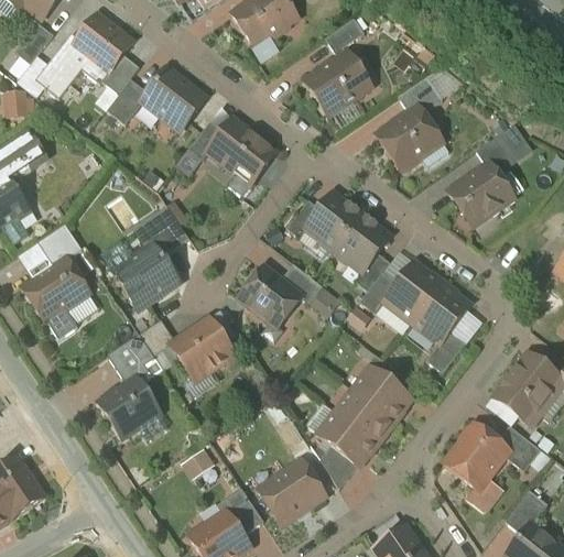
[(9,0),(20,9),(24,3),(36,13),(42,18),(55,0),(9,0)]
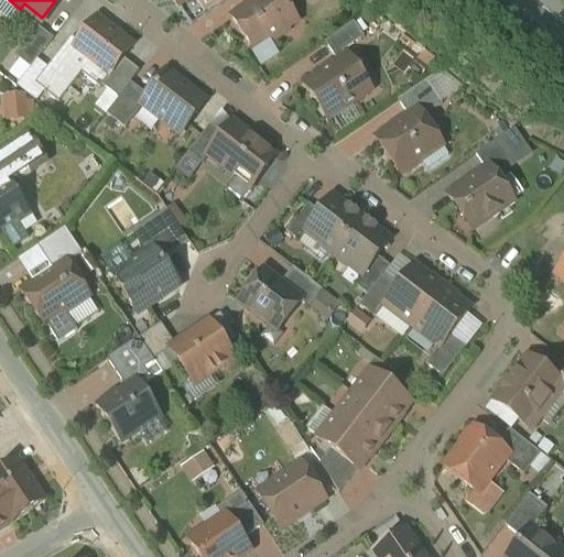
[(250,0),(231,13),(252,42),(266,33),(267,35),(271,36),(286,26),(286,23),(296,17),(284,0),(250,0)]
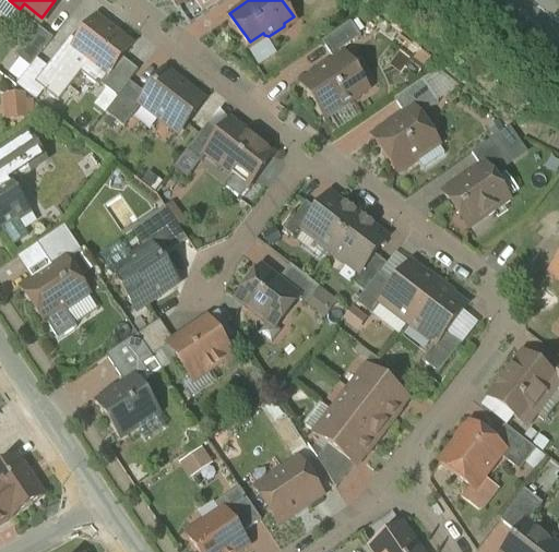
[(132,42),(96,14),(78,38),(71,46),(106,72),(107,73),(122,54),(132,42)]
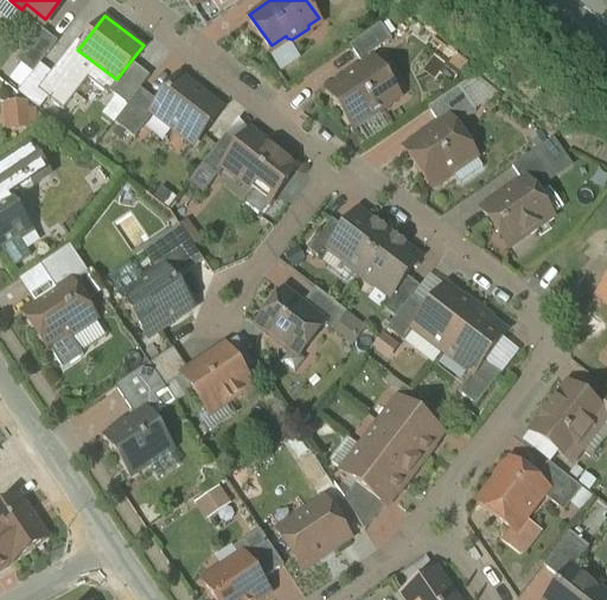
[(381,19),(350,40),(360,57),(362,56),(370,50),(391,36),(381,19)]
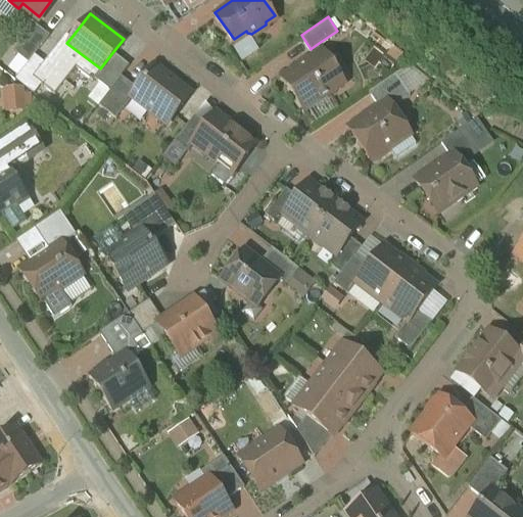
[(35,20),(13,47),(29,59),(50,32),(35,20)]
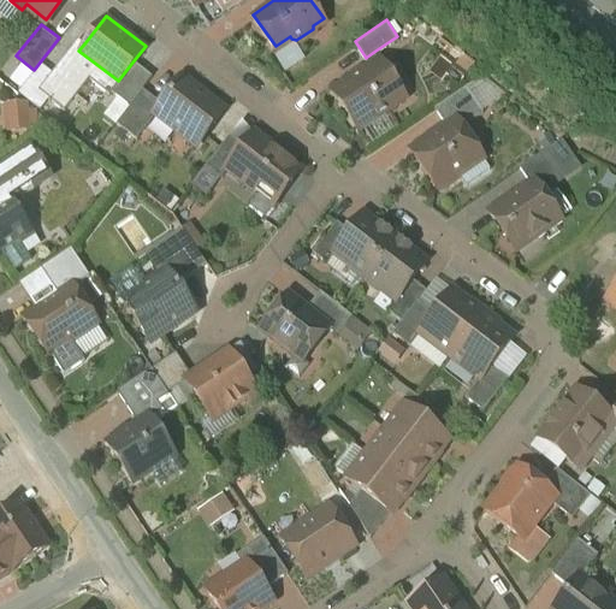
[(111,88),(117,80),(78,51),(86,42),(78,36),(39,88),(64,107),(89,76),(110,92),(112,88),(111,88)]
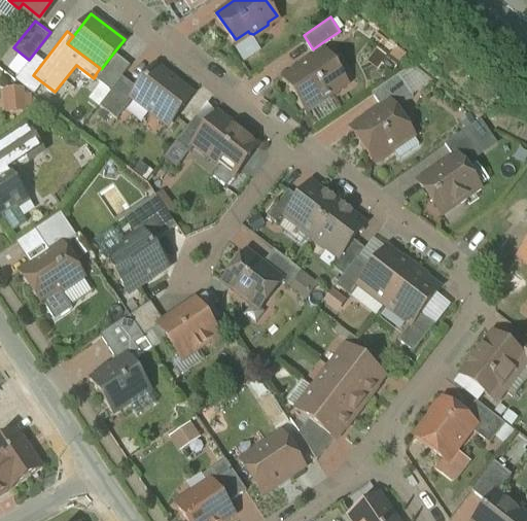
[(317,54),(284,75),(307,108),(346,81),(321,43),(314,48),(317,54)]
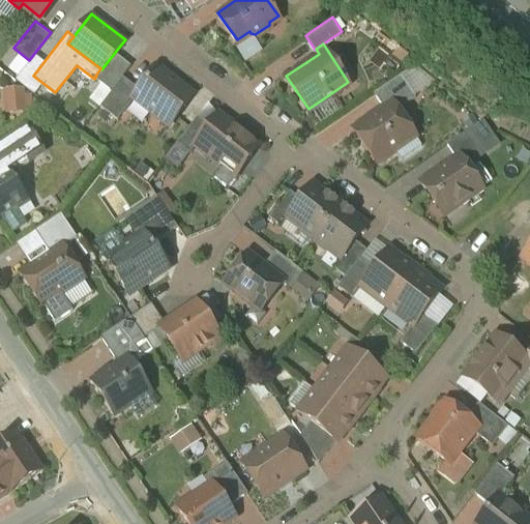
[(116,51),(101,69),(100,68),(95,76),(96,76),(112,88),(123,74),(131,62),(116,51)]
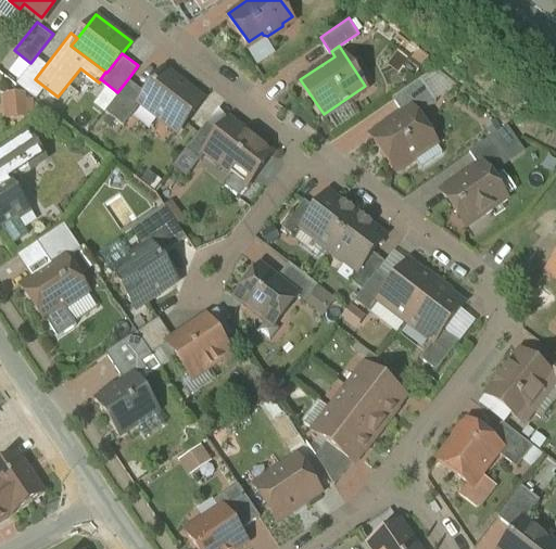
[(146,91),(140,99),(141,99),(178,128),(202,96),(164,67),(146,91)]
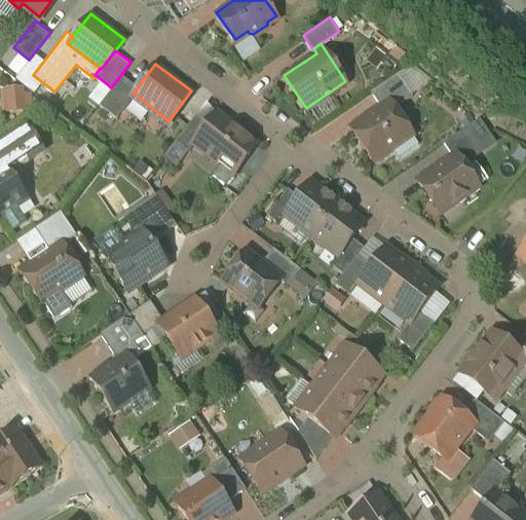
[(398,71),(371,89),(382,105),(390,100),(395,106),(413,94),(398,71)]
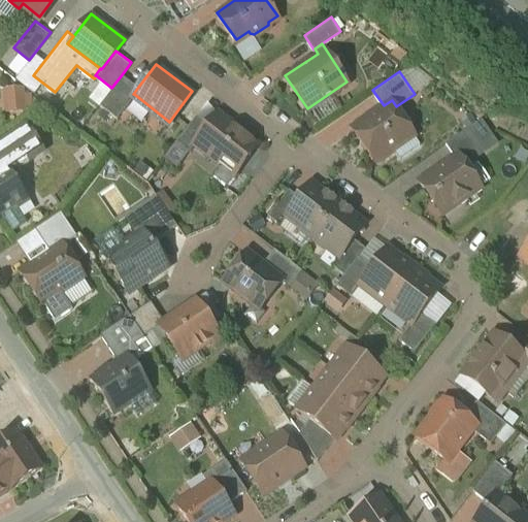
[(111,88),(100,103),(117,117),(134,94),(133,94),(138,87),(123,73),(111,88)]
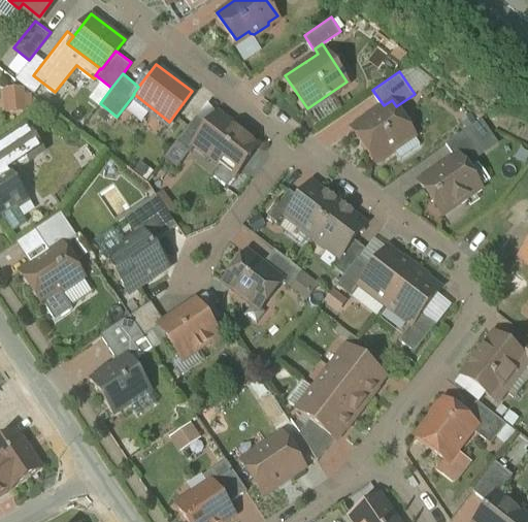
[(4,87),(5,109),(25,108),(25,104),(32,103),(31,92),(24,92),(23,86),(4,87)]
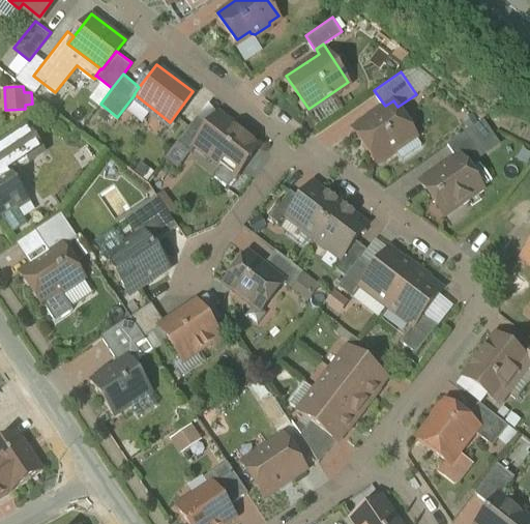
[(385,106),(380,110),(377,109),(364,117),(364,120),(355,126),(376,158),(380,156),(385,157),(396,149),(398,144),(414,132),(398,107),(393,100),(385,106)]
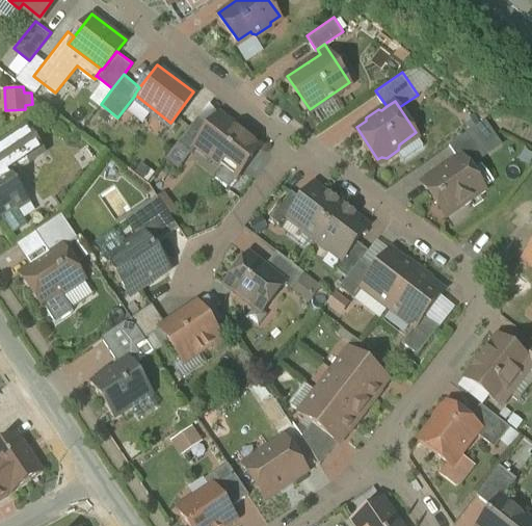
[(257,141),(219,112),(211,123),(195,142),(196,143),(222,163),(229,163),(239,171),(253,154),(248,152),(257,141)]
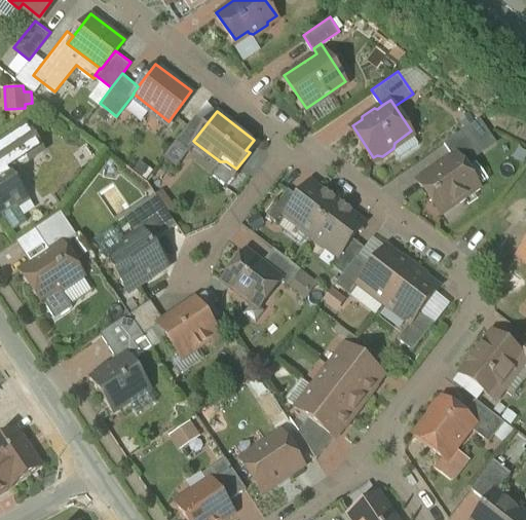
[(196,112),(177,138),(189,148),(194,142),(193,141),(209,121),(196,112)]
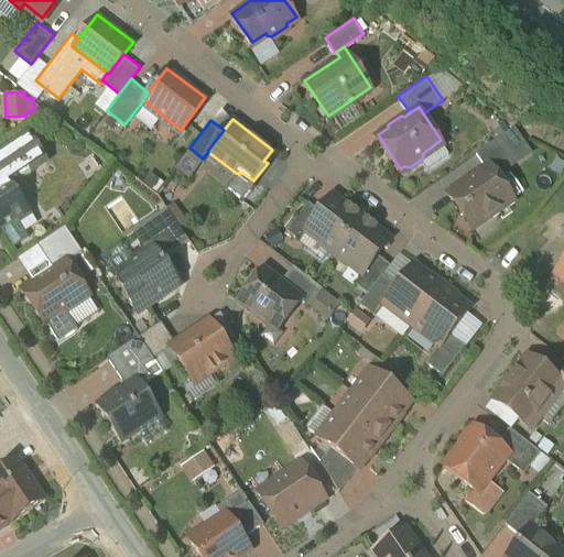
[(17,143),(0,153),(0,178),(0,179),(6,176),(8,179),(19,172),(31,164),(17,143)]
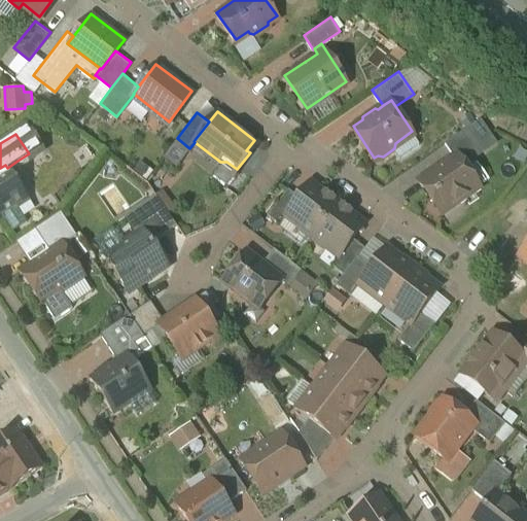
[(449,161),(438,167),(436,167),(419,178),(432,198),(436,195),(446,208),(479,185),(456,152),(449,159),(449,161)]
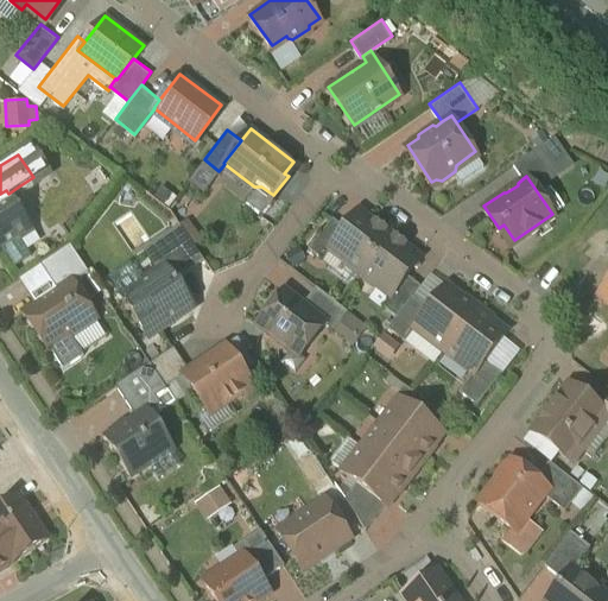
[(29,198),(20,185),(8,194),(19,209),(27,203),(29,198)]
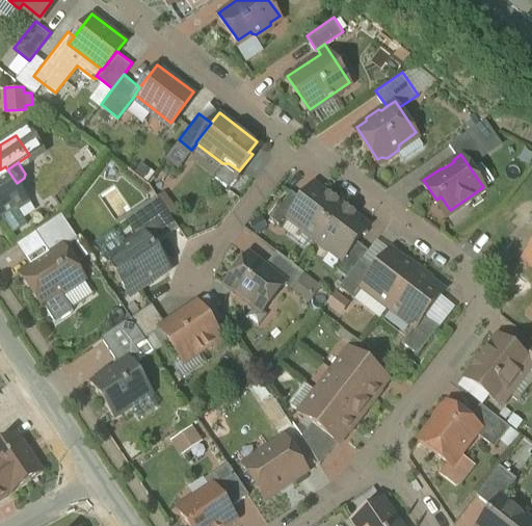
[(0,169),(0,168),(0,216),(3,215),(4,210),(12,205),(17,206),(27,199),(17,183),(7,169),(5,166),(0,169)]
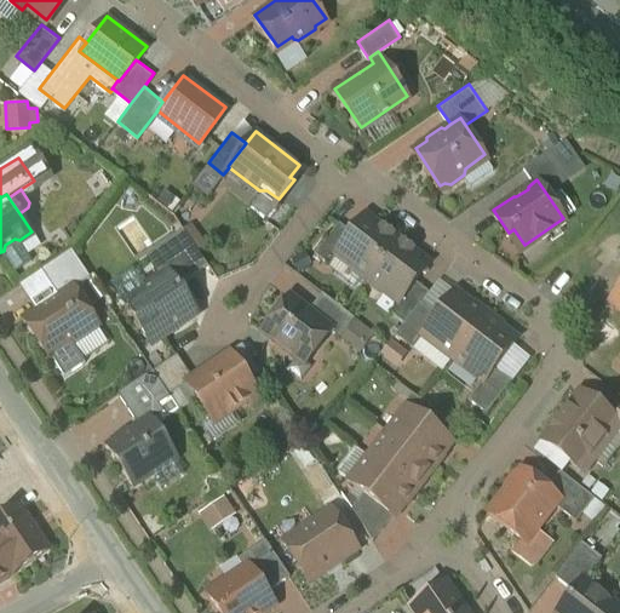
[(389,231),(365,212),(352,229),(337,248),(338,250),(351,261),(352,264),(367,275),(397,235),(390,229),(389,231)]
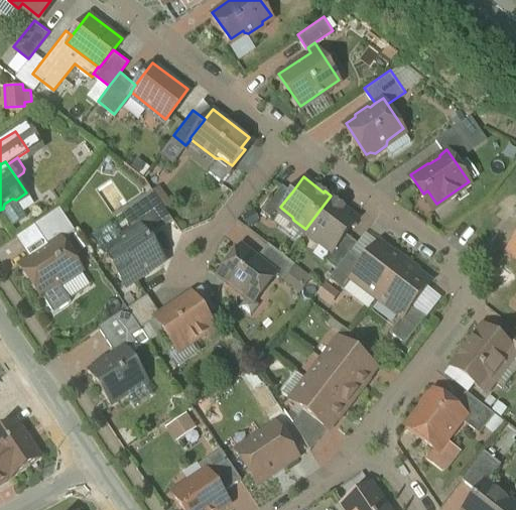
[(282,182),(262,208),(274,217),(281,208),(280,207),(293,190),(282,182)]
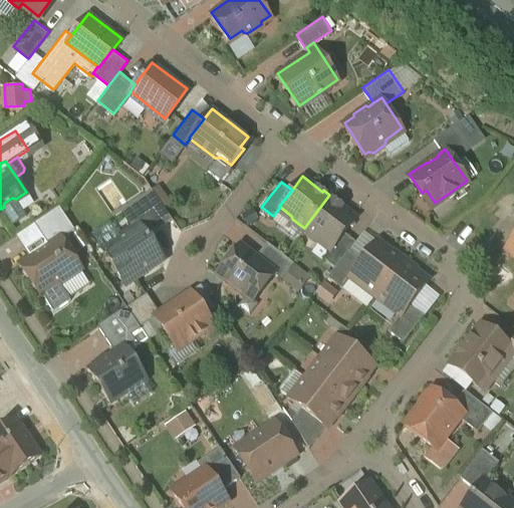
[(152,188),(125,205),(139,224),(141,223),(148,234),(172,217),(152,188)]
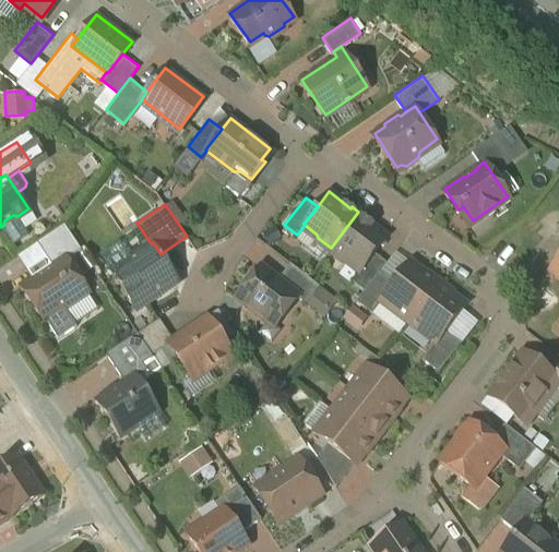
[(358,212),(331,248),(344,258),(347,258),(359,267),(360,268),(375,250),(385,235),(364,218),(365,216),(358,212)]
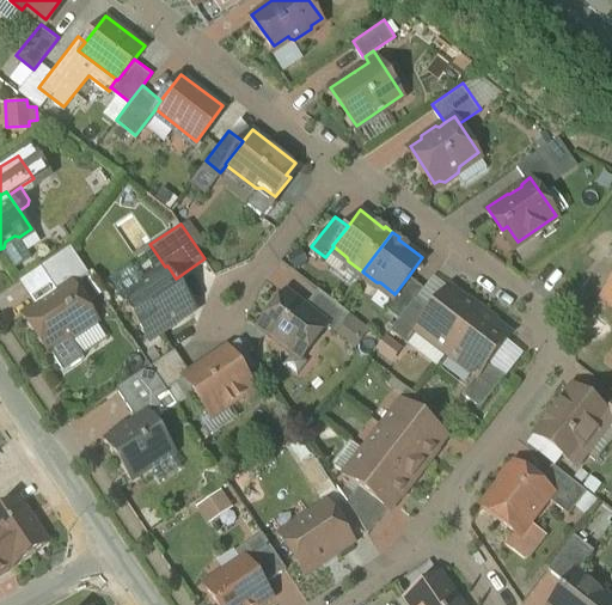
[(71,243),(40,264),(55,288),(75,280),(90,272),(71,243)]
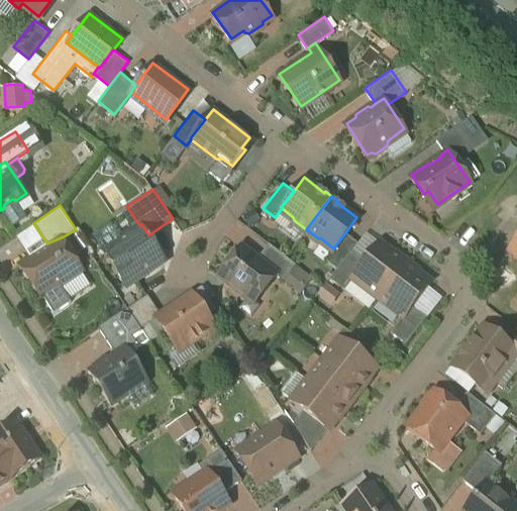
[(139,225),(104,249),(126,283),(139,274),(143,275),(151,270),(151,266),(164,258),(148,235),(141,224),(139,225)]
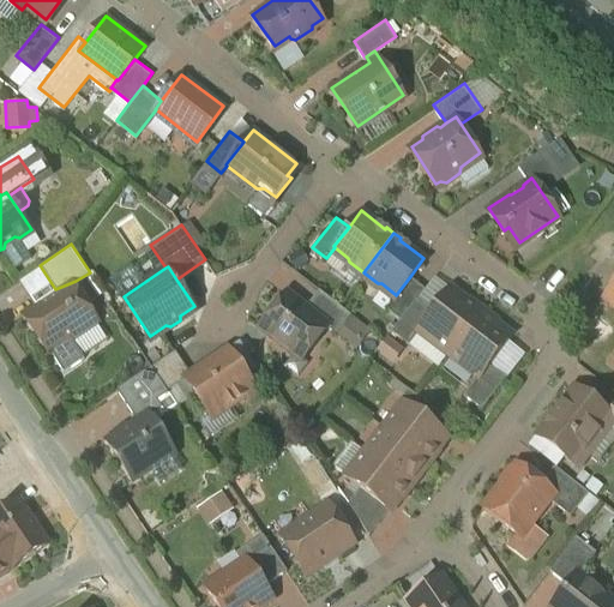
[(411,275),(396,295),(395,294),(386,305),(401,317),(416,296),(425,286),(411,275)]
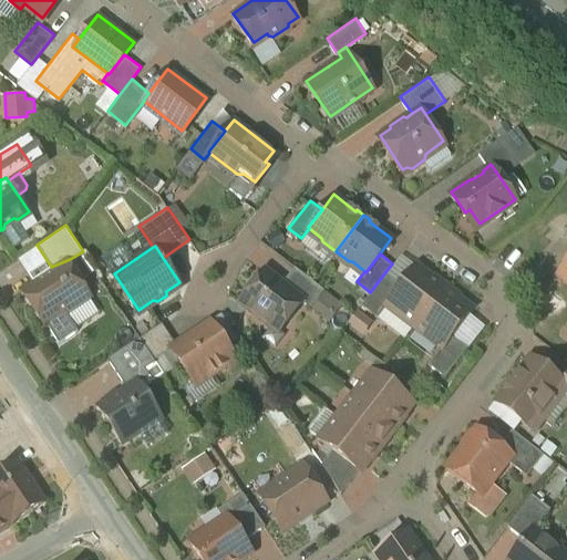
[(566,257),(556,272),(566,280),(566,257)]
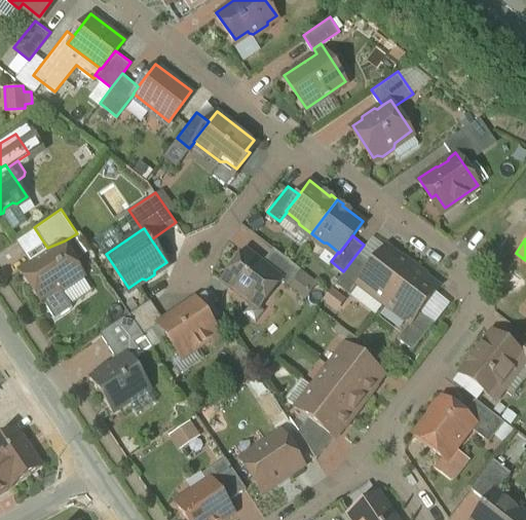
[(44,250),(33,258),(32,261),(21,268),(42,299),(61,287),(65,288),(76,280),(77,276),(82,272),(64,246),(65,240),(47,248),(46,251),(44,250)]
